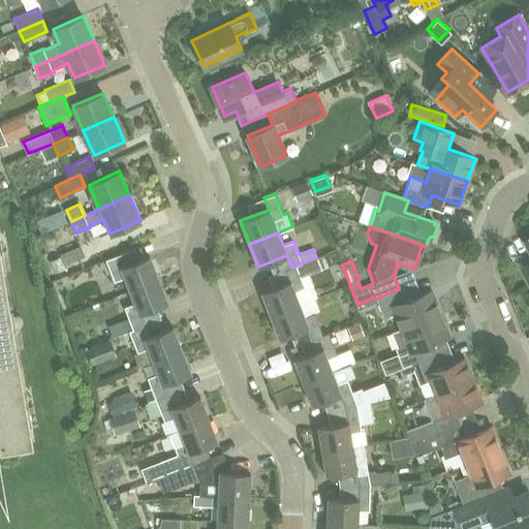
[(60,255),(64,265),(84,256),(80,246),(60,255)]
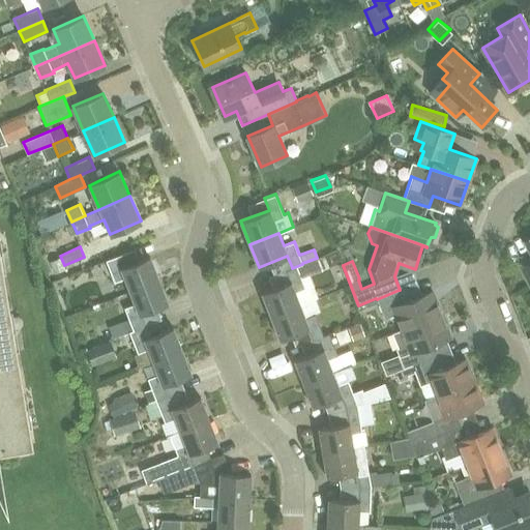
[(124,277),(129,291),(158,280),(149,257),(139,261),(134,249),(106,261),(89,266),(54,278),(59,291),(64,289),(65,290),(93,278),(106,283),(113,280),(114,282),(124,277)]
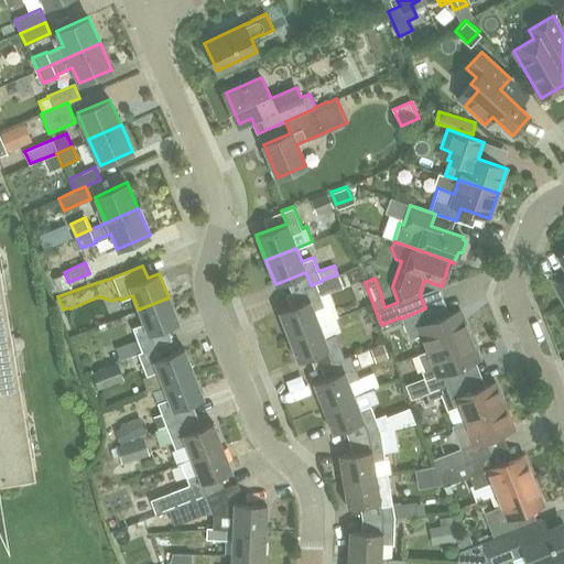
[(289,336),(320,324),(314,311),(325,306),(321,295),(342,288),(337,274),(322,280),(322,281),(311,285),(311,284),(304,288),(310,300),(279,312),(289,336)]
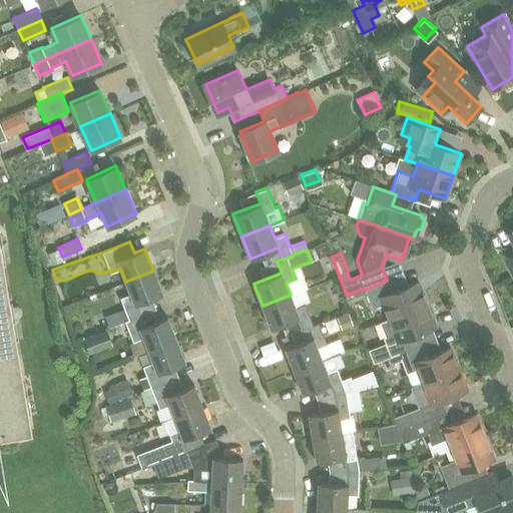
[(0,439),(32,434),(29,415),(23,416),(20,398),(24,397),(24,396),(20,396),(17,378),(22,377),(16,340),(10,341),(7,323),(12,322),(12,321),(7,321),(4,303),(9,302),(3,265),(0,265),(0,439)]
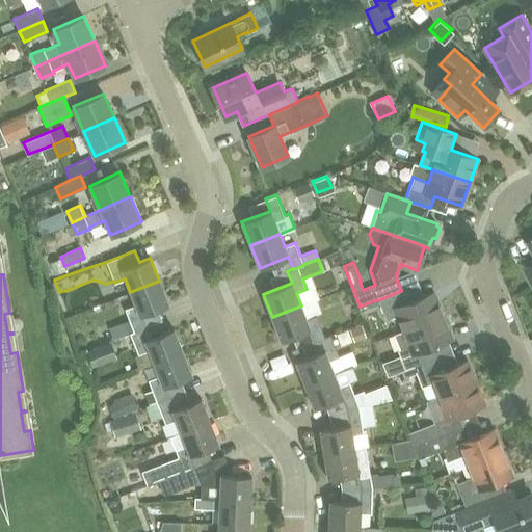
[(134,330),(140,328),(143,327),(139,315),(168,303),(159,281),(130,292),(135,304),(126,308),(134,330)]
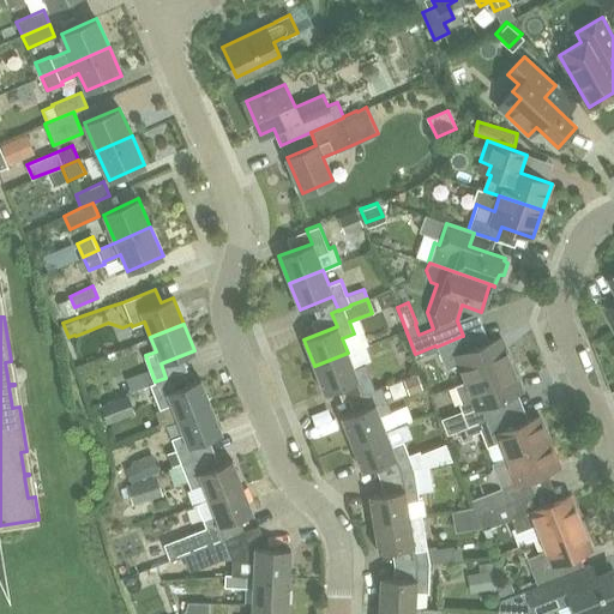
[(458,365),(465,381),(511,363),(500,337),(468,349),(462,336),(437,347),(445,369),(458,365)]
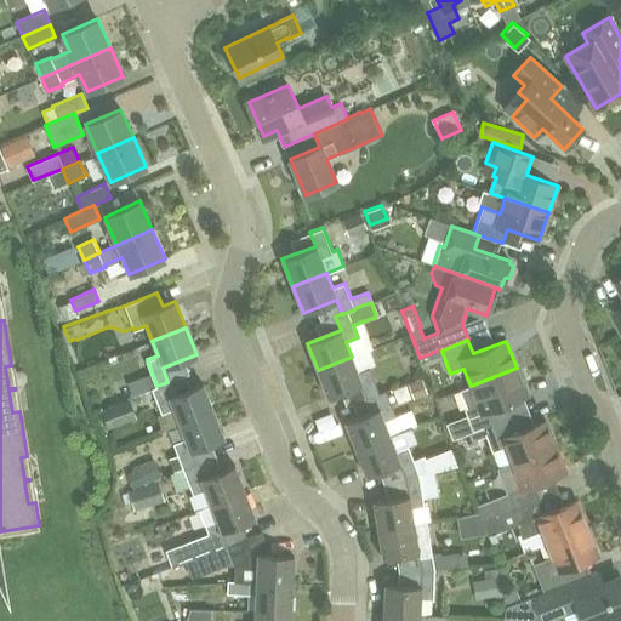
[(357,372),(352,357),(318,370),(328,397),(362,385),(366,398),(374,396),(380,393),(369,368),(357,372)]
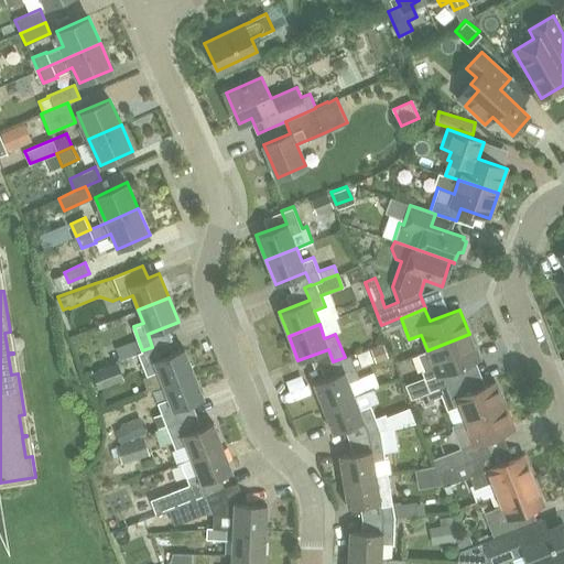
[(430,391),(438,388),(451,383),(454,382),(448,370),(479,358),(469,334),(427,350),(418,354),(424,369),(421,370),(430,391)]
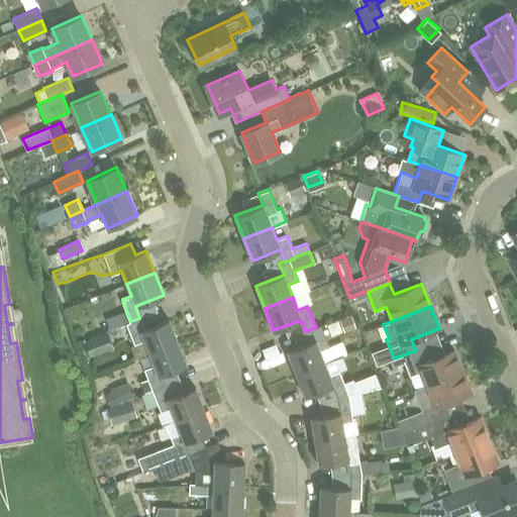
[(343,331),(355,327),(351,316),(339,320),(343,331)]
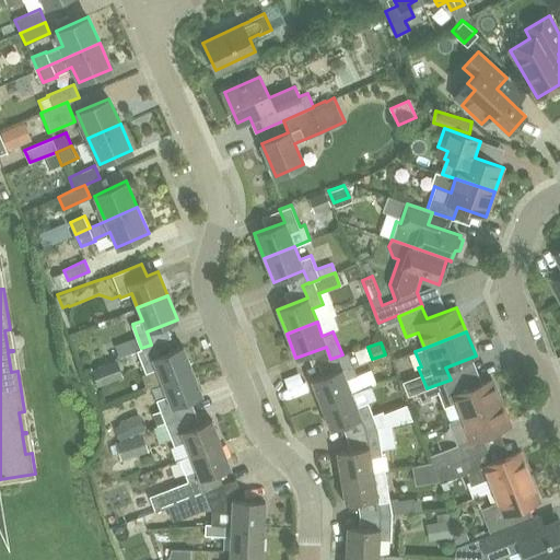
[(162,382),(193,370),(183,346),(152,358),(148,346),(141,348),(137,350),(146,373),(156,369),(162,382)]
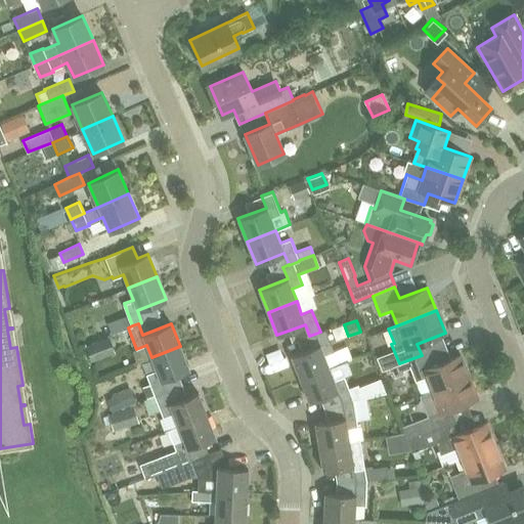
[(335,351),(325,329),(320,332),(315,334),(319,345),(292,356),(300,379),(329,367),(323,355),(335,351)]
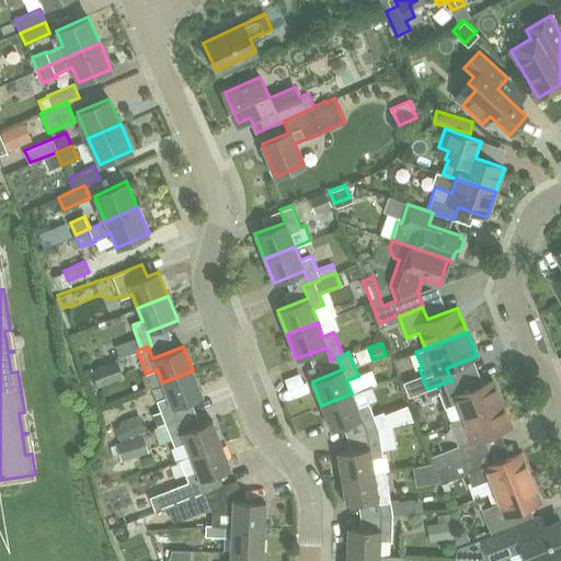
[(116,359),(92,369),(98,386),(123,377),(116,359)]
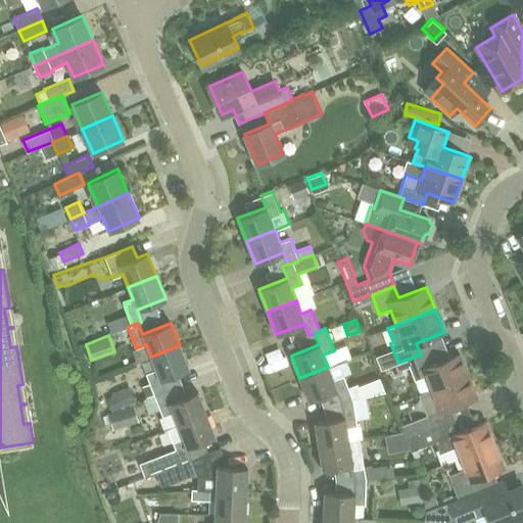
[(180,345),(151,357),(156,369),(145,373),(154,394),(164,390),(160,380),(188,369),(180,345)]
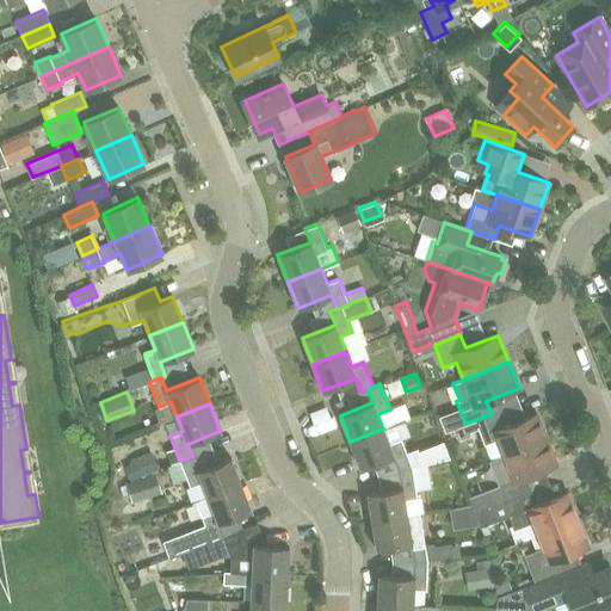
[(494,431),(488,415),(475,420),(466,424),(456,429),(461,439),(471,436),(469,431),(477,429),(485,445),(497,439),(504,455),(504,456),(545,439),(536,413),(494,431)]
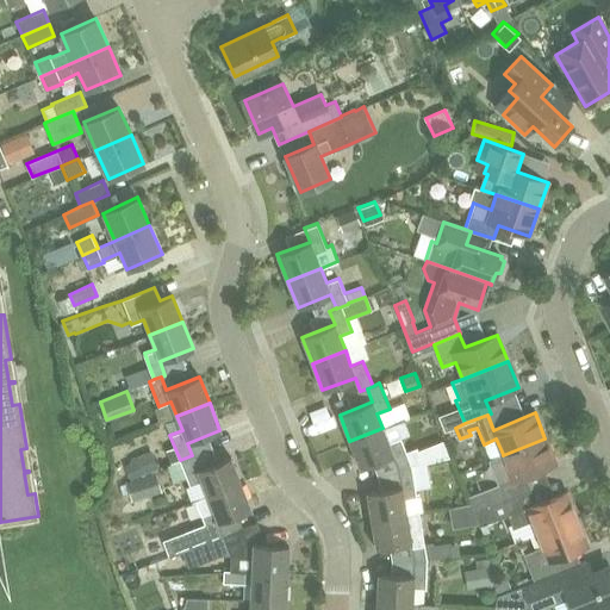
[(411,466),(411,465),(449,456),(442,441),(417,450),(417,447),(406,452),(400,437),(388,442),(383,428),(349,441),(360,467),(393,455),(399,470),(411,466)]
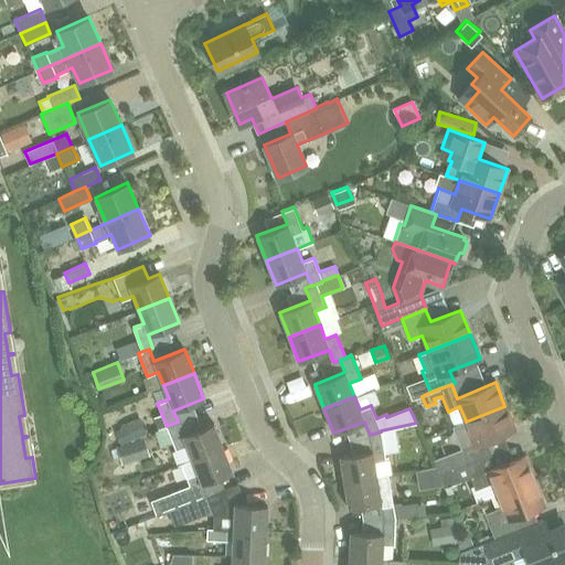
[(454,425),(468,462),(480,458),(491,454),(486,440),(514,429),(504,406),(466,422),(466,420),(454,425)]
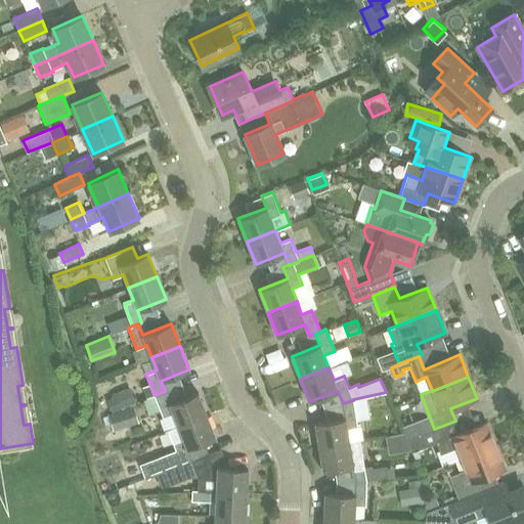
[(136,401),(130,386),(112,393),(114,396),(106,399),(113,411),(136,401)]
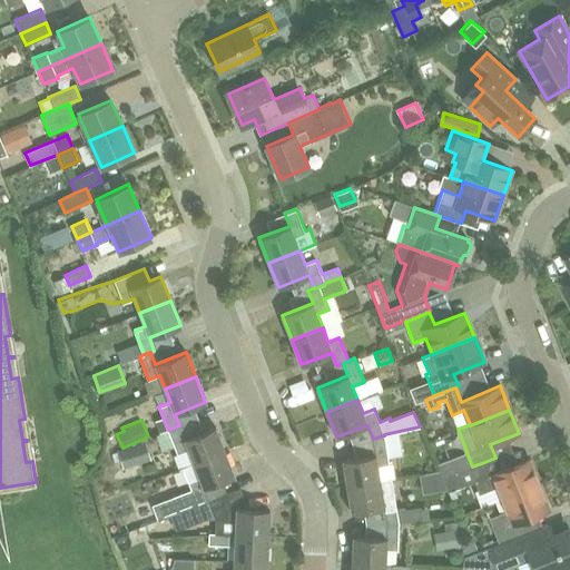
[(179,425),(168,430),(177,454),(188,450),(194,463),(225,451),(215,426),(185,439),(179,425)]
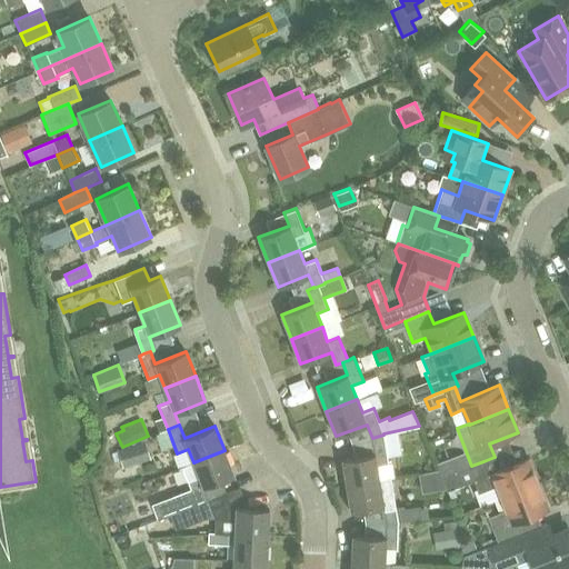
[(397,433),(383,436),(383,435),(372,438),(375,453),(342,459),(347,486),(379,479),(377,466),(389,463),(387,455),(400,452),(397,433)]
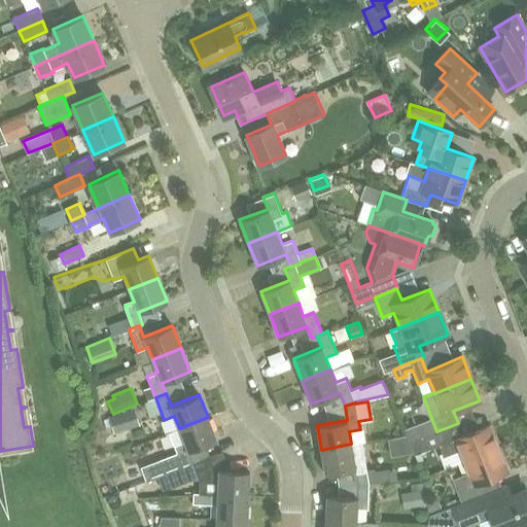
[(140,424),(135,408),(109,416),(110,417),(104,419),(106,426),(112,424),(114,432),(140,424)]
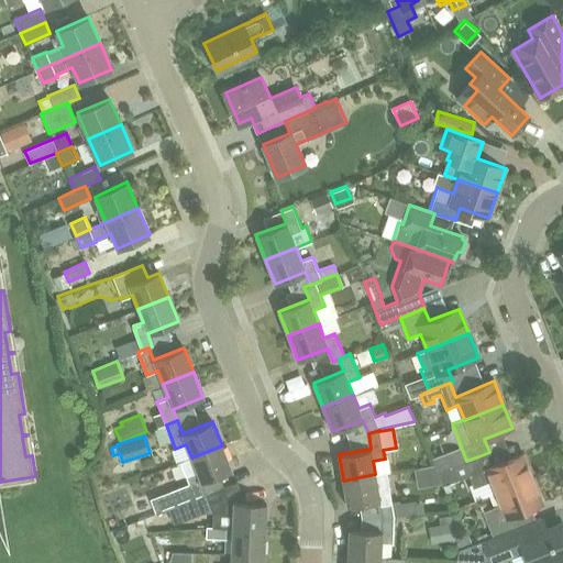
[(188,500),(206,494),(201,482),(232,471),(222,445),(191,457),(191,459),(180,463),(188,483),(170,490),(176,505),(188,500)]
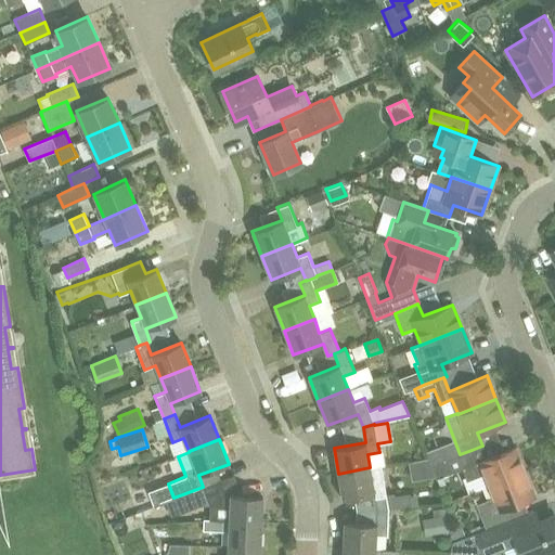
[(447,461),(441,446),(425,451),(431,466),(447,461)]
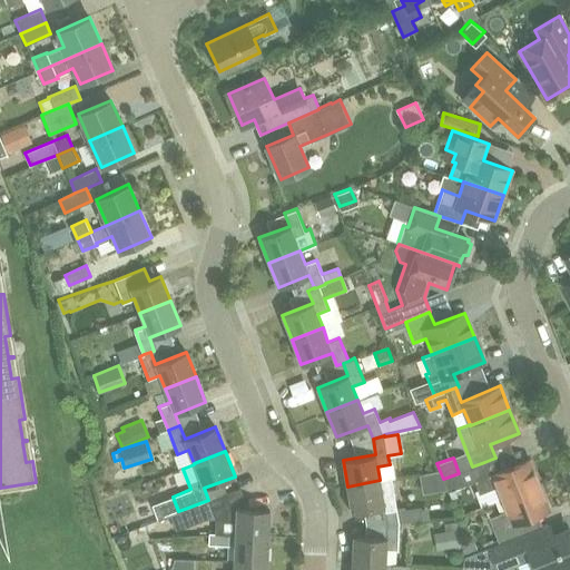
[(497,487),(501,499),(539,484),(529,459),(500,469),(495,458),(484,462),(472,467),(469,469),(479,493),(497,487)]
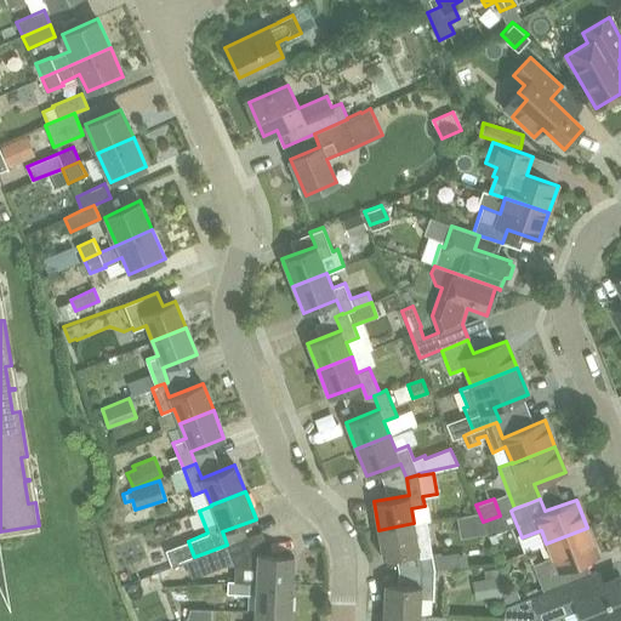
[(500,516),(483,522),(489,535),(507,528),(502,514),(500,516)]
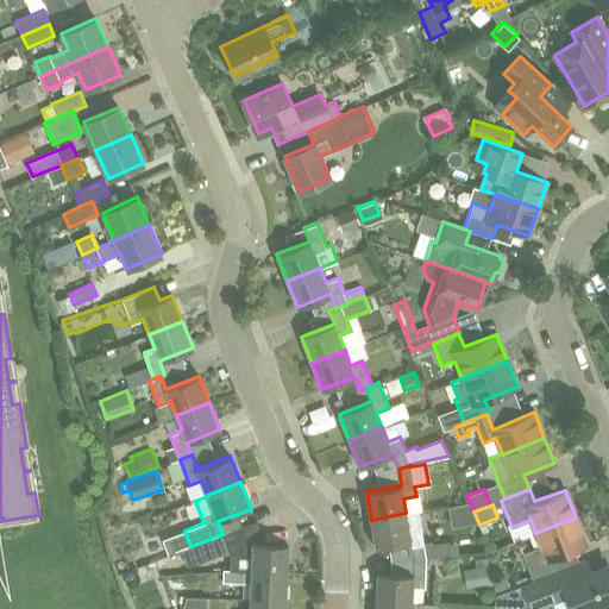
[(419,510),(406,513),(371,520),(375,547),(410,542),(412,553),(452,548),(450,540),(433,542),(433,540),(424,541),(419,510)]
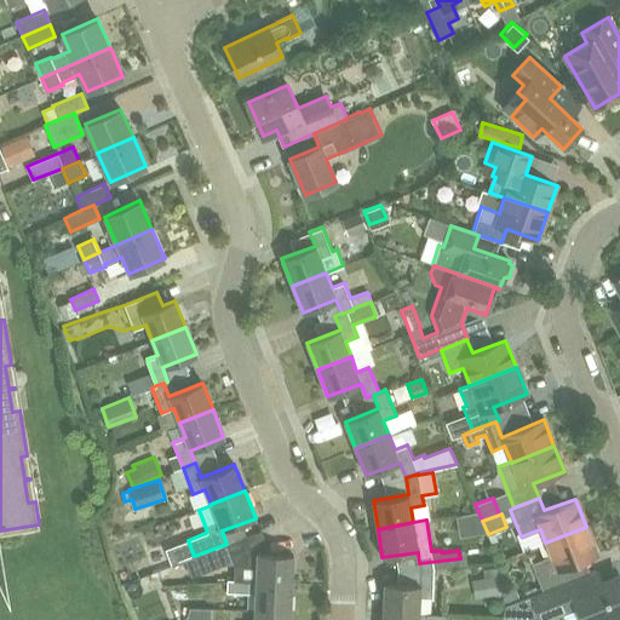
[(567,567),(597,555),(586,527),(545,543),(551,556),(532,563),(543,591),(572,579),(567,567)]
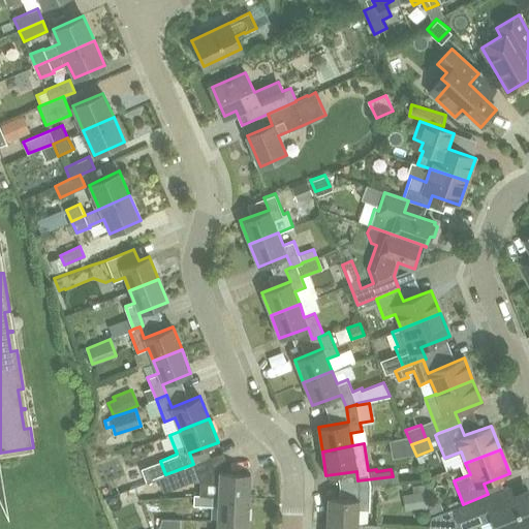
[(186,480),(199,481),(199,494),(218,495),(249,497),(250,472),(208,470),(204,460),(193,464),(177,470),(181,483),(186,480)]
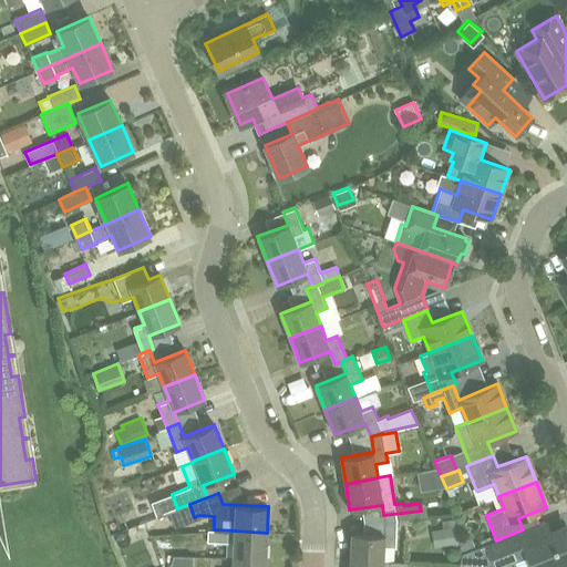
[(351,534),(350,560),(383,562),(383,560),(383,547),(395,547),(397,519),(384,521),(383,535),(351,534)]
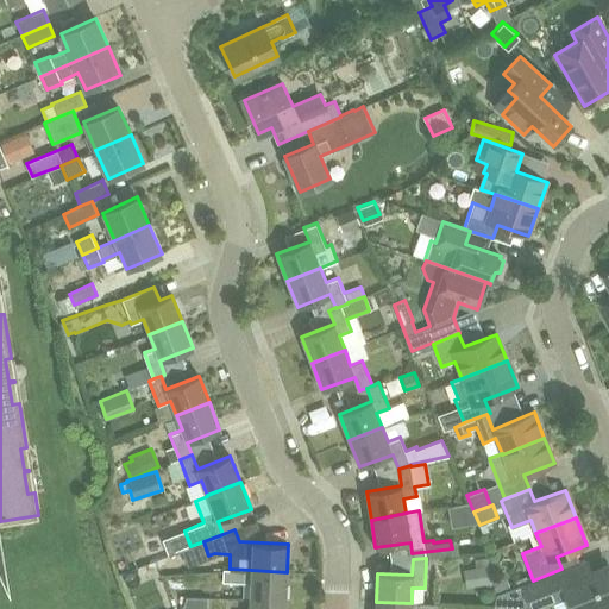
[(495,608),(532,608),(567,595),(572,608),(608,608),(608,570),(607,566),(589,573),(584,559),(562,569),(533,581),(495,596),(495,608)]
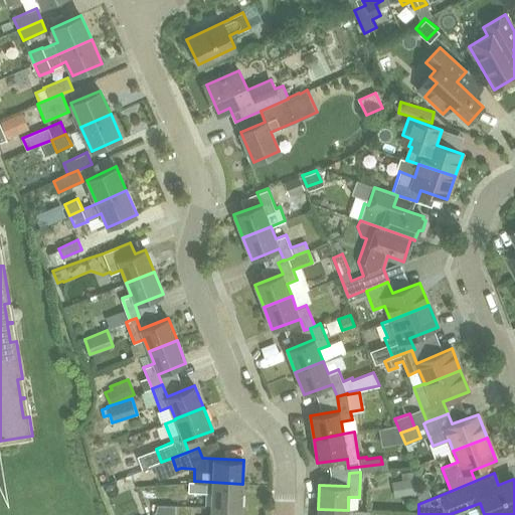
[(416,493),(414,478),(402,480),(391,481),(393,497),(416,493)]
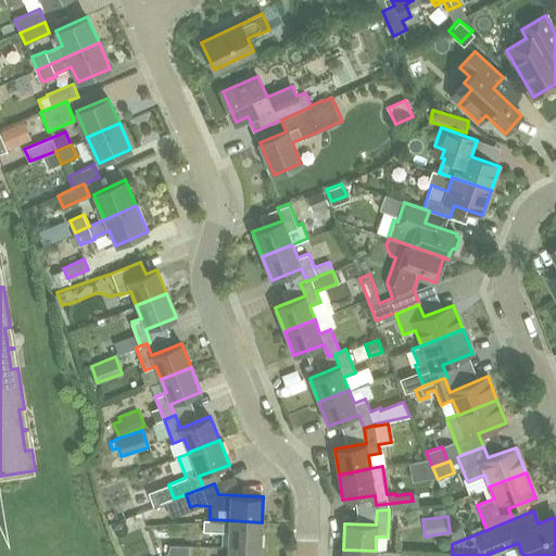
[(228,532),(228,547),(261,548),(262,522),(229,520),(210,519),(204,519),(203,531),(228,532)]
